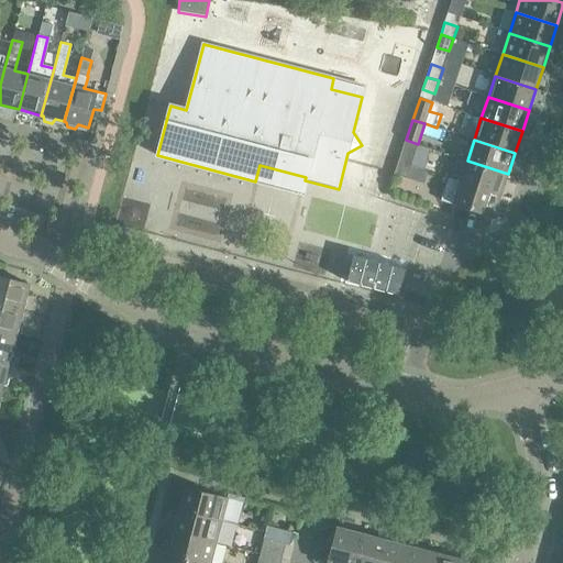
[(403,150),(398,162),(411,166),(416,154),(403,150)]
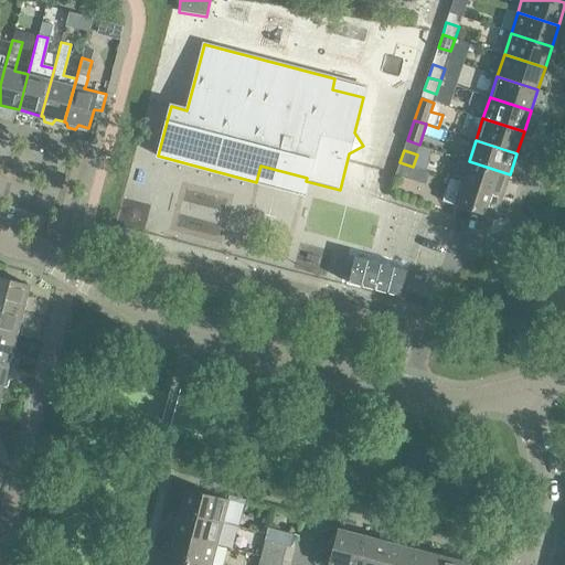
[(469,161),(461,183),(502,196),(510,174),(469,161)]
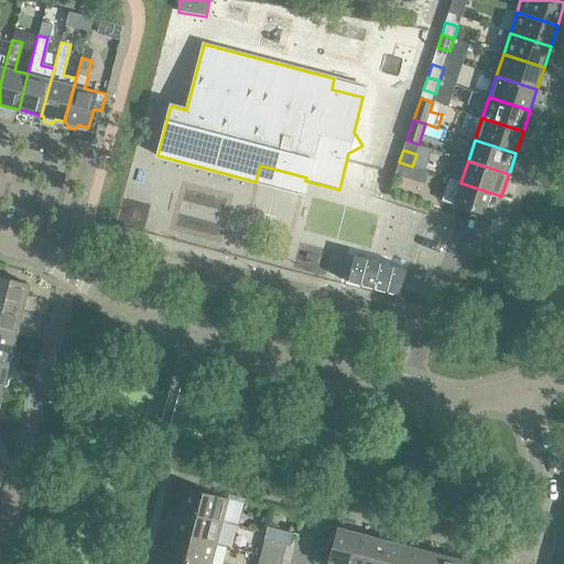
[(412,166),(399,162),(394,175),(408,179),(412,166)]
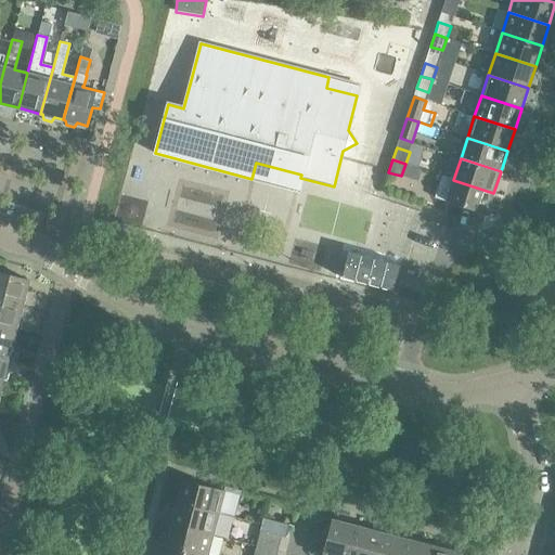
[(493,193),(453,180),(446,203),(487,216),(493,193)]
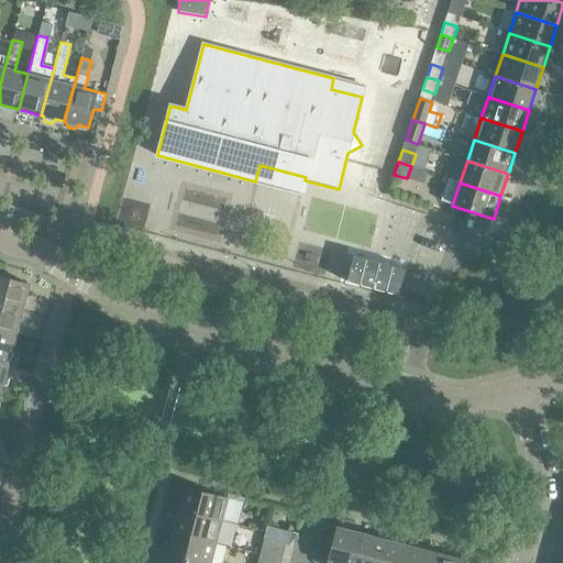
[(353,256),(346,282),(398,296),(405,271),(353,256)]
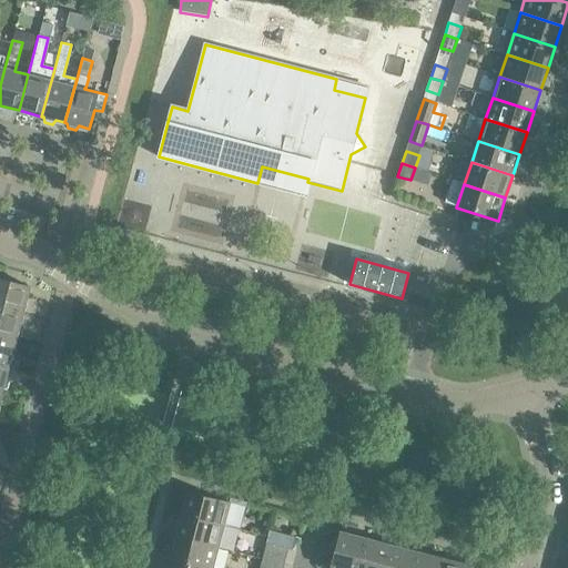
[(0,279),(0,306),(22,313),(29,286),(0,279)]
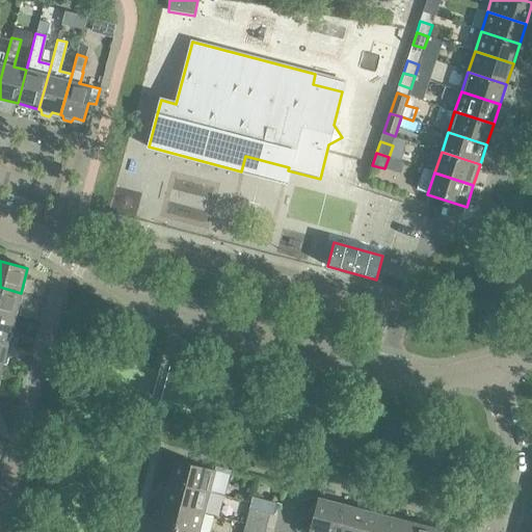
[(0,287),(0,313),(15,317),(21,293),(0,287)]
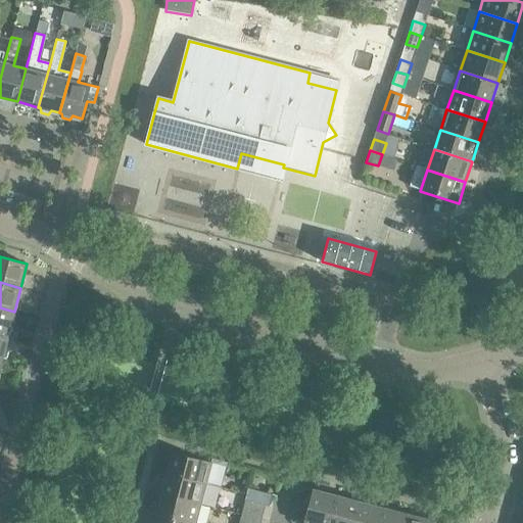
[(0,307),(0,333),(8,336),(14,312),(0,307)]
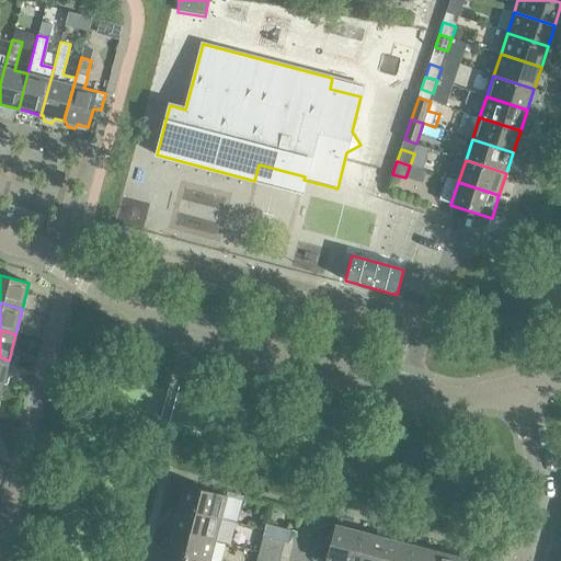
[(0,385),(2,386),(3,384),(7,385),(10,373),(6,371),(9,361),(0,357),(0,385)]
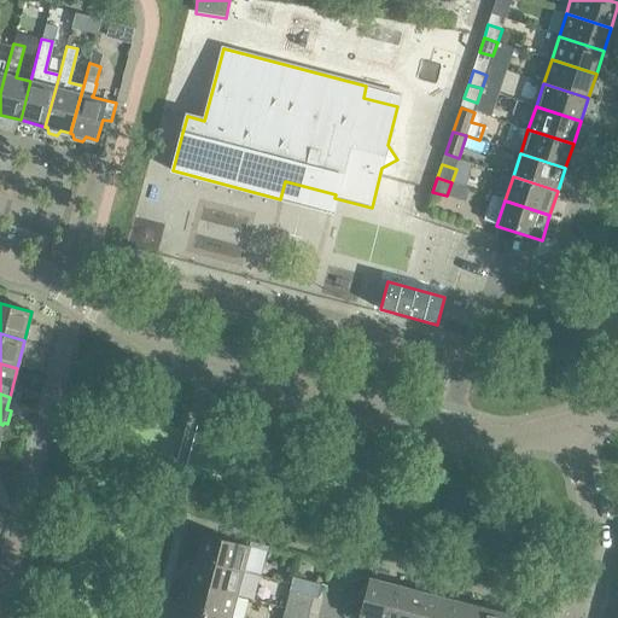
[(205,535),(198,559),(244,571),(251,547),(205,535)]
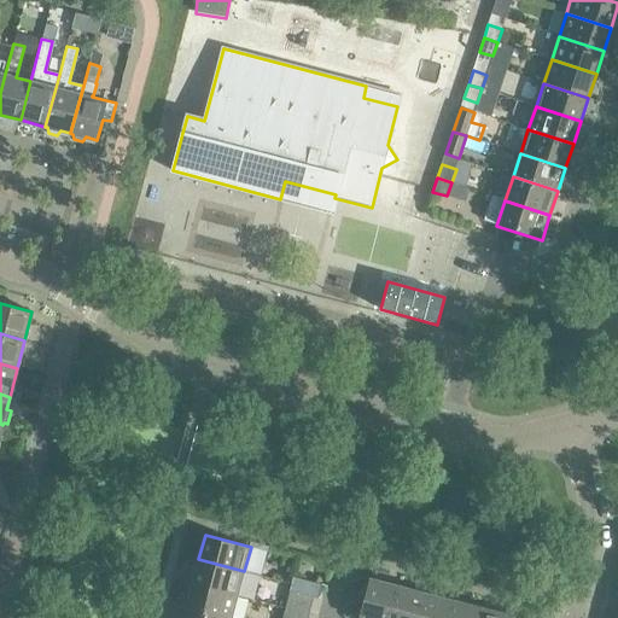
[(194,576),(192,584),(238,595),(244,571),(198,559),(198,563),(192,564),(191,570),(194,576)]
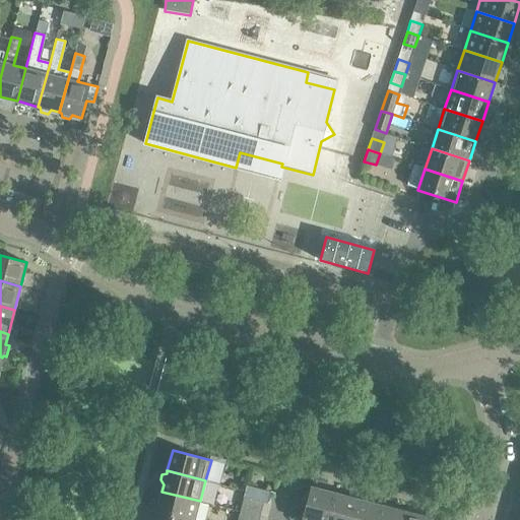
[(244,498),(256,501),(259,489),(247,485),(244,498)]
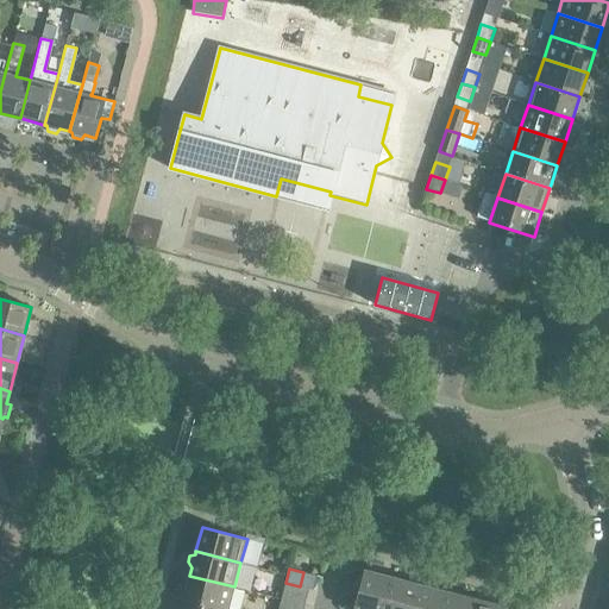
[(353,608),(383,608),(393,578),(364,571),(353,608)]
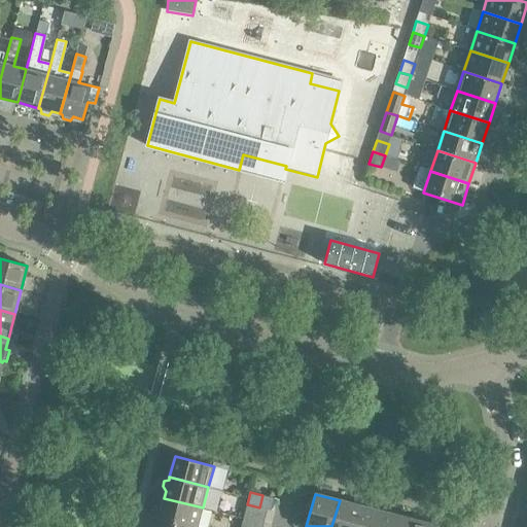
[(262,495),(259,507),(272,511),(275,498),(262,495)]
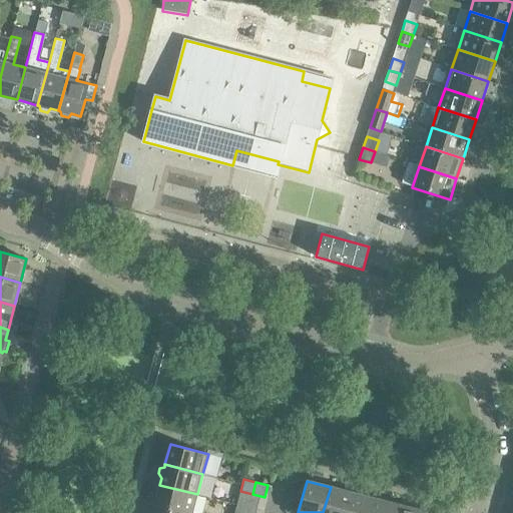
[(159,485),(154,504),(187,512),(192,512),(197,494),(159,485)]
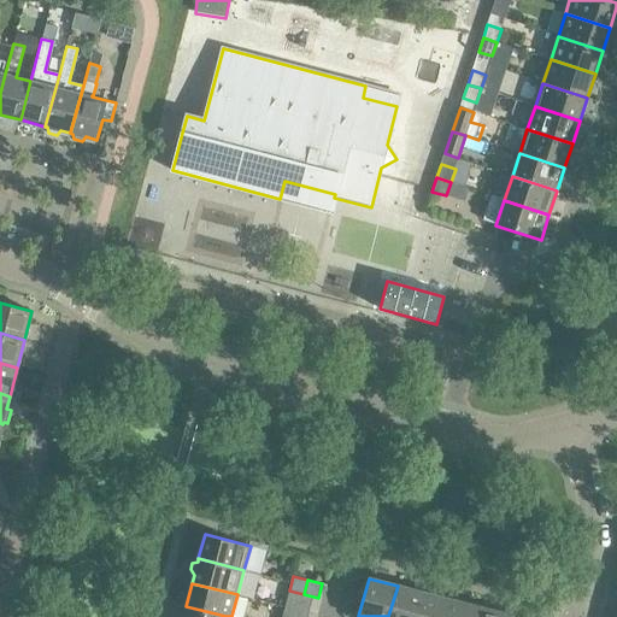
[(388,616),(418,616),(425,593),(398,586),(388,616)]
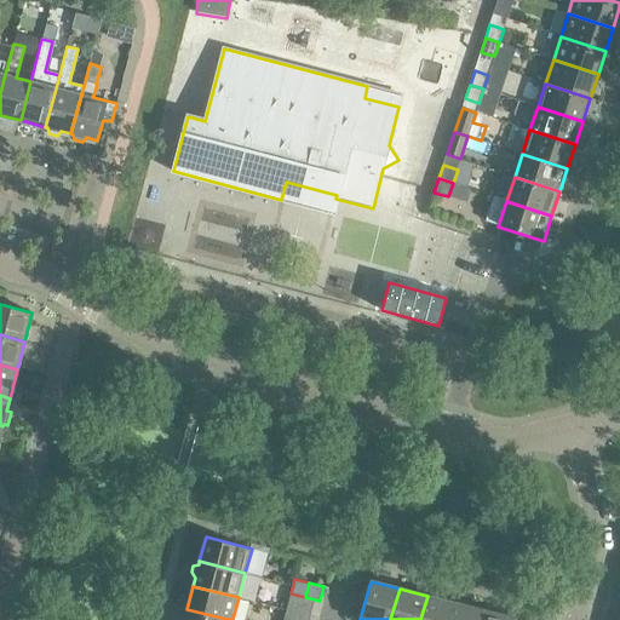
[(420,619),(451,619),(455,603),(428,596),(420,619)]
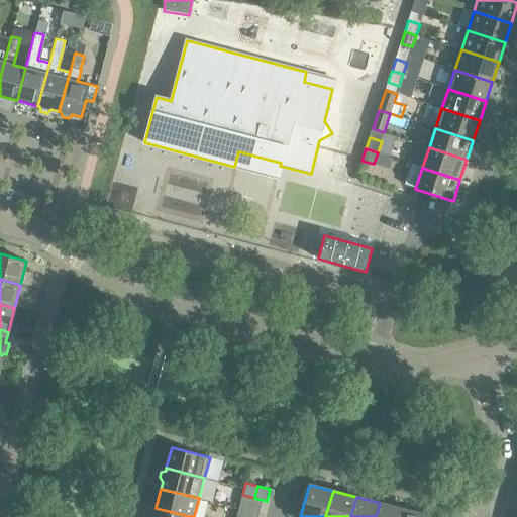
[(376,516),(401,516),(403,509),(380,503),(376,516)]
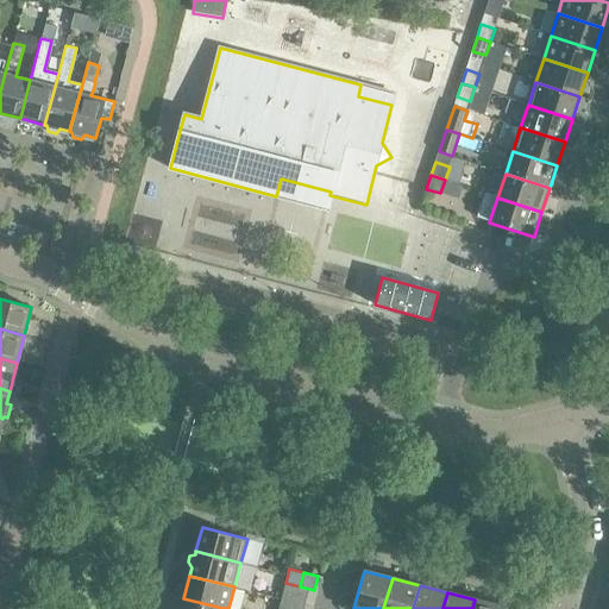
[(223,608),(183,598),(180,608),(223,608)]
